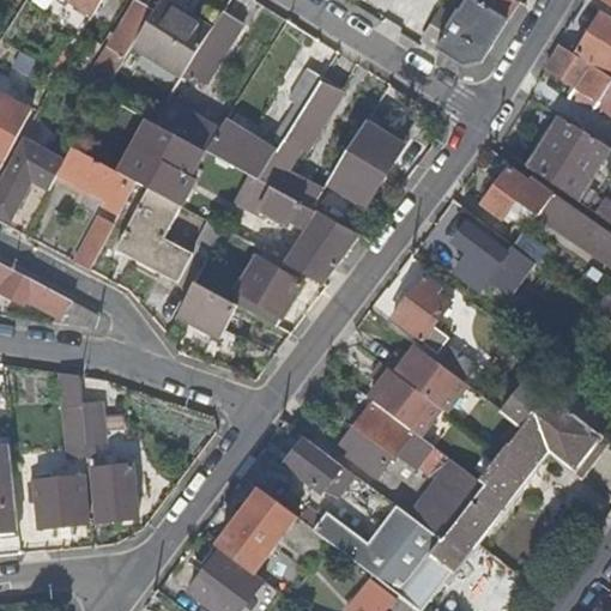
[(67,0),(94,16),(102,0),(67,0)]
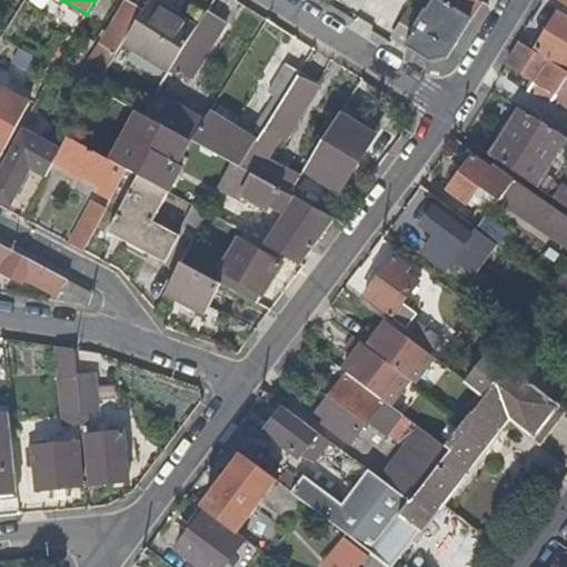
[(123,0),(77,78),(93,87),(121,40),(141,8),(129,0),(123,0)]
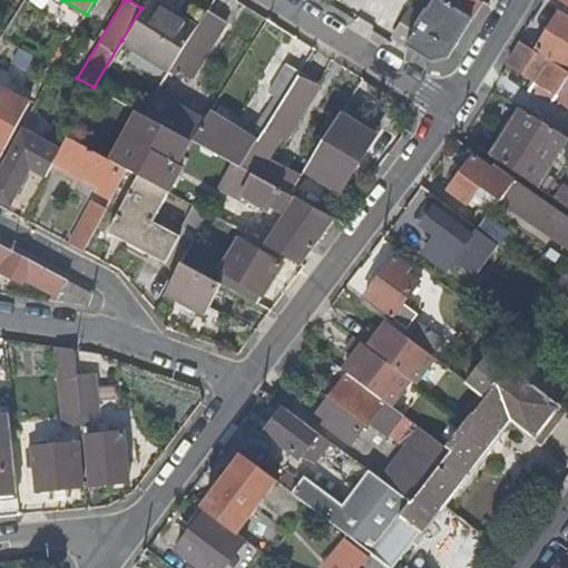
[(121,40),(169,70),(173,65),(197,25),(158,0),(146,0),(142,8),(121,40)]
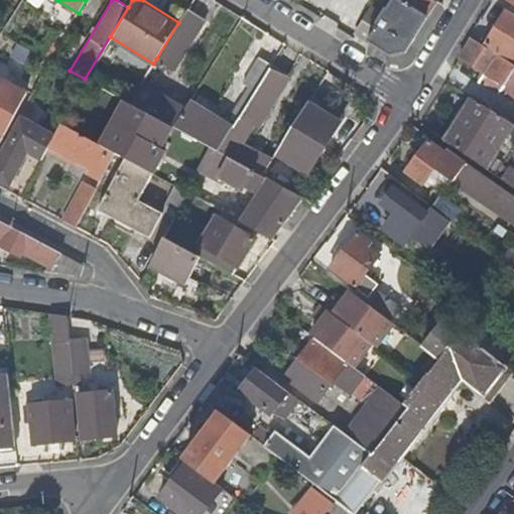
[(426,14),(435,0),(392,0),(388,8),(386,6),(382,12),(371,6),(355,32),(367,40),(389,53),(404,50),(426,14)]
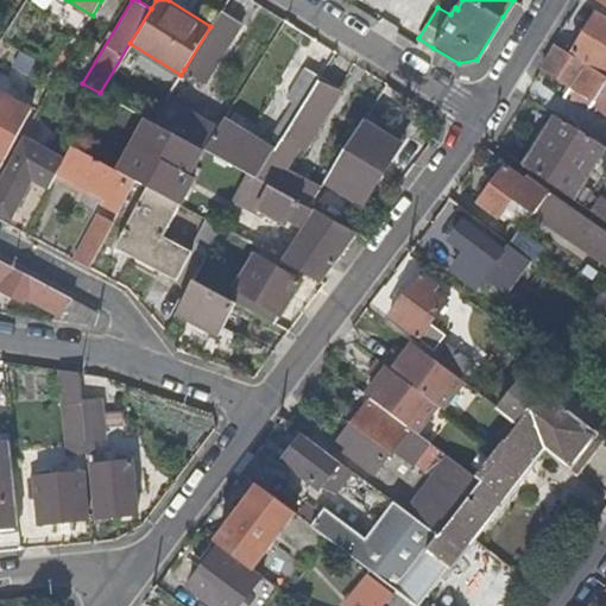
[(242,21),(222,8),(210,26),(184,69),(204,82),(242,21)]
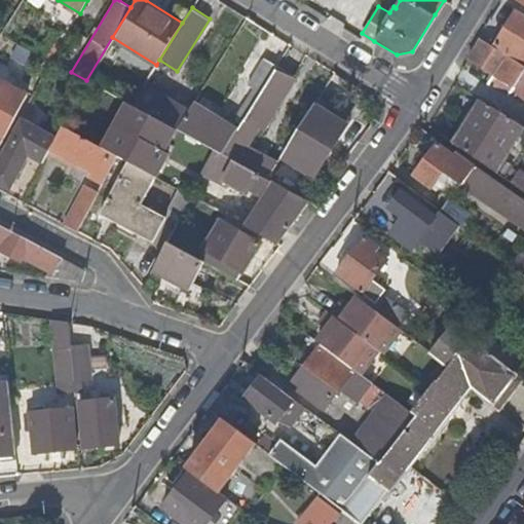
[(509,54),(508,57),(523,66),(523,15),(515,10),(493,45),(509,54)]
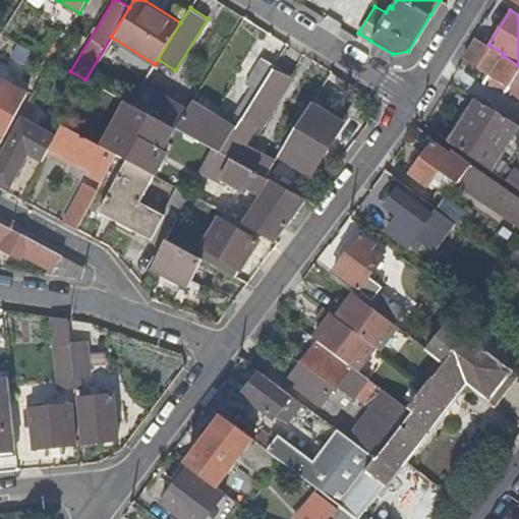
[(518,65),(503,56),(475,39),(462,60),(487,76),(483,83),(502,95),(507,88),(511,91),(510,93),(518,98),(518,65)]
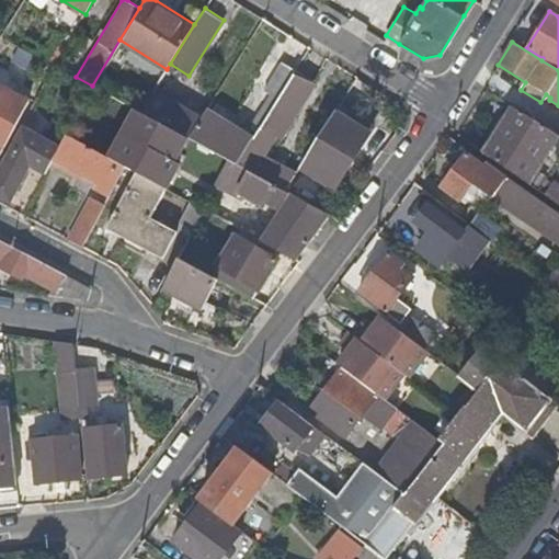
[(262,88),(269,91),(277,98),(293,72),(295,69),(281,59),(262,88)]
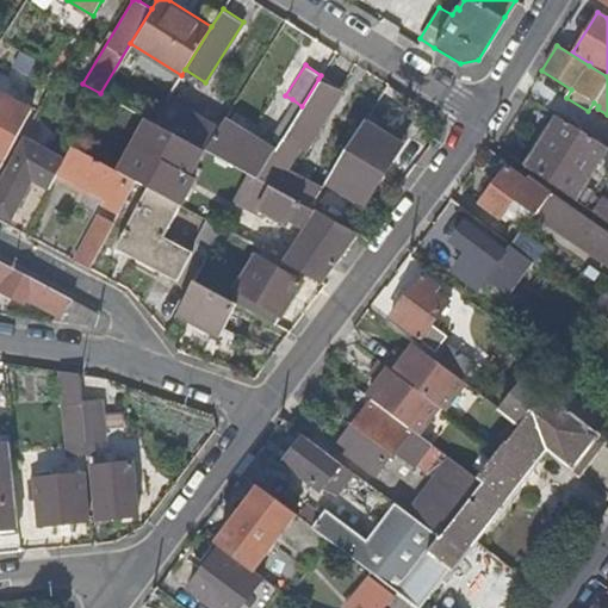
[(339,91),(318,79),(302,106),(284,135),(275,148),(258,178),(271,185),(310,206),(321,188),(285,169),(302,142),(306,144),(339,91)]
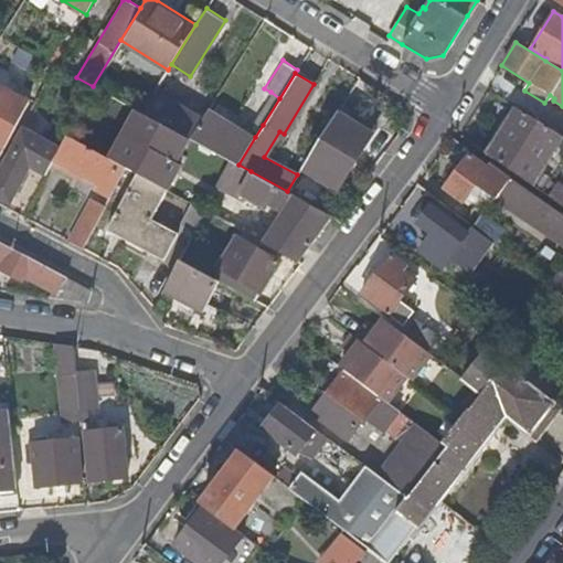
[(0,152),(1,153),(29,99),(0,84),(0,152)]
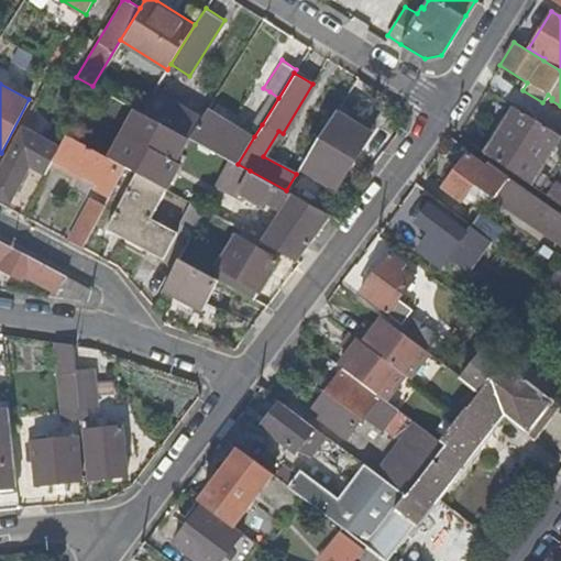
[(202,117),(154,90),(141,112),(189,138),(202,117)]
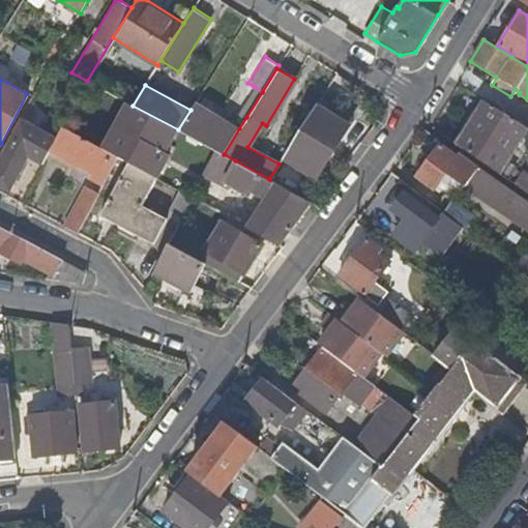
[(237,111),(246,117),(262,92),(254,86),(237,111)]
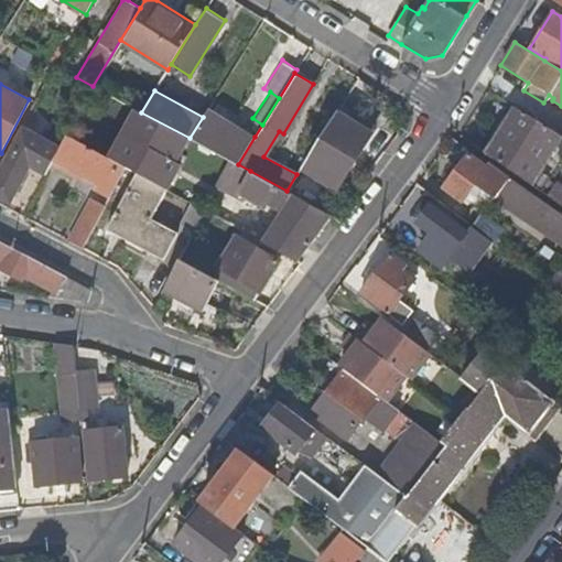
[(336,110),(369,130),(373,125),(341,105),(336,110)]
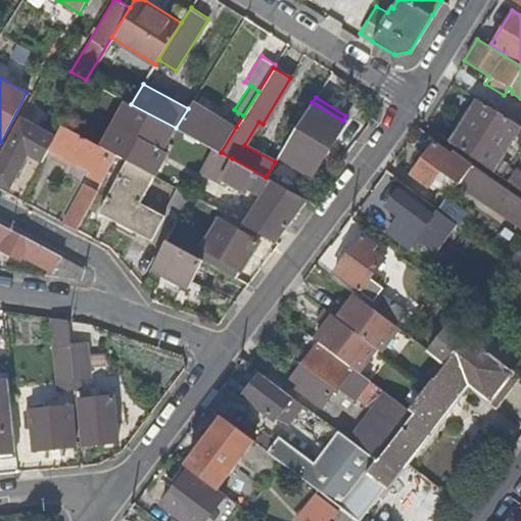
[(477,98),(451,142),(491,171),(519,125),(477,98)]
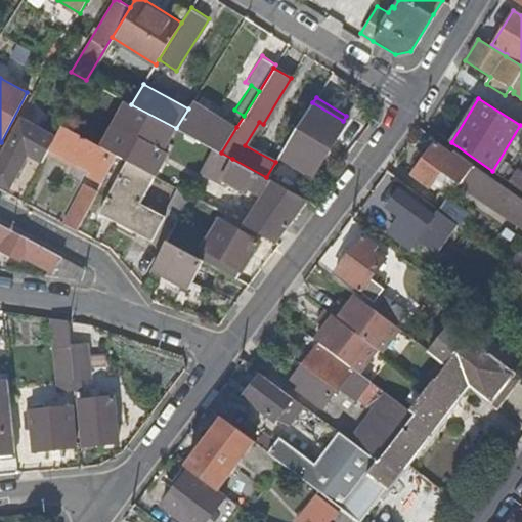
[(343,121),(312,102),(279,156),(310,174),(343,121)]
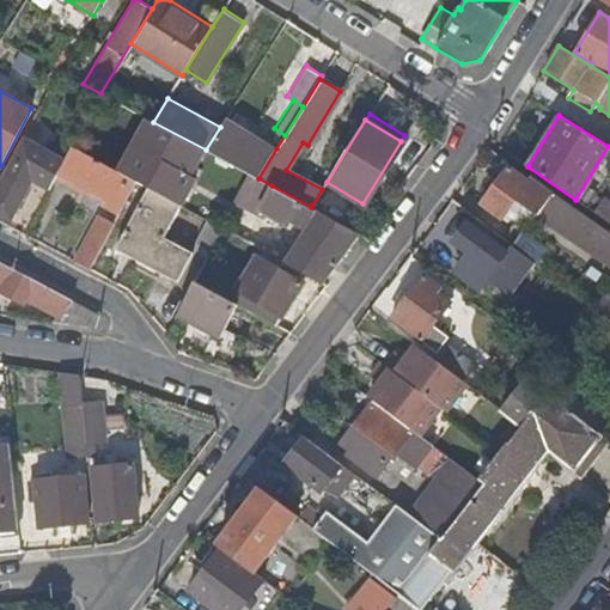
[(276,148),(224,121),(220,127),(206,150),(258,178),(276,148)]
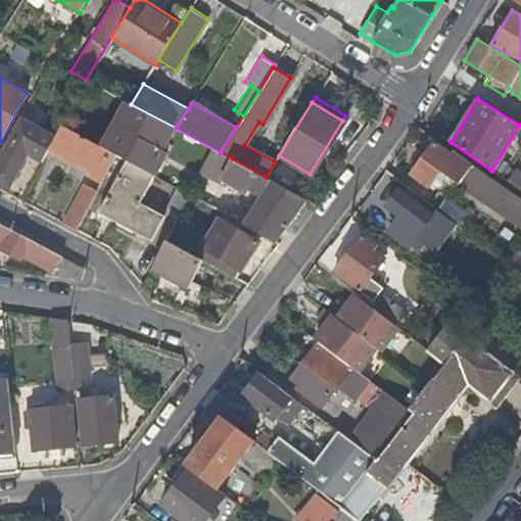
[(27,153),(43,160),(50,146),(56,134),(60,127),(44,119),(40,127),(21,117),(0,156),(0,180),(9,185),(27,153)]
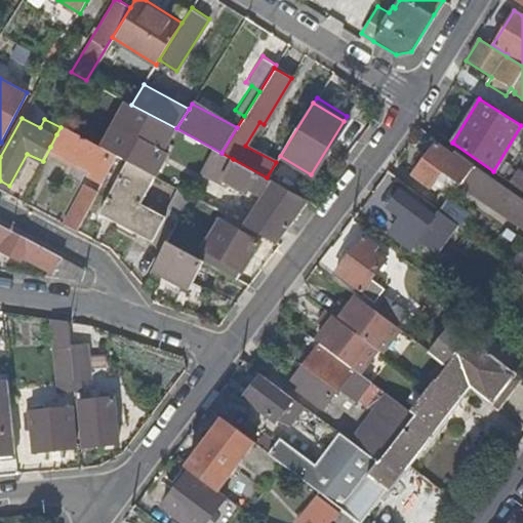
[(50,147),(106,175),(117,154),(62,125),(61,127),(56,134),(50,147)]
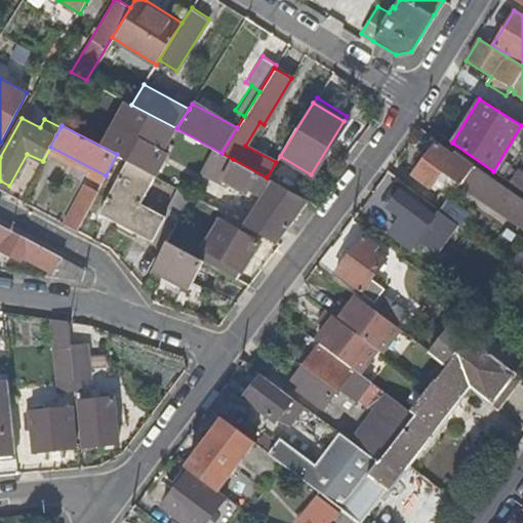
[(522,224),(522,198),(438,139),(412,172),(430,186),(443,169),(461,182),(461,180),(522,224)]
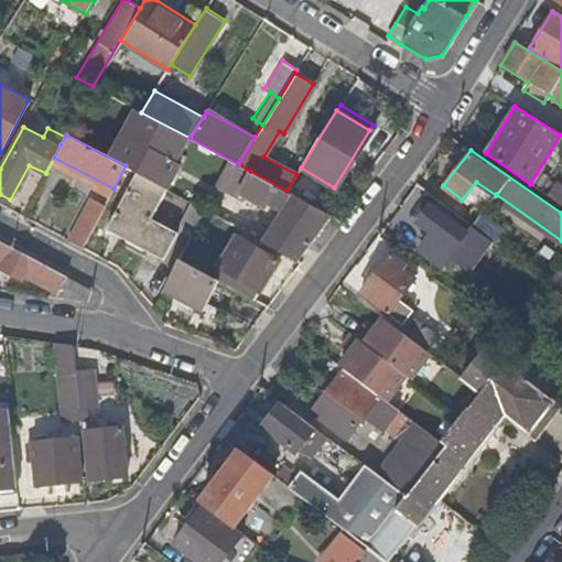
[(273,222),(262,240),(296,259),(331,215),(287,191),(250,171),(240,188),(265,203),(268,198),(279,204),(269,220),(273,222)]
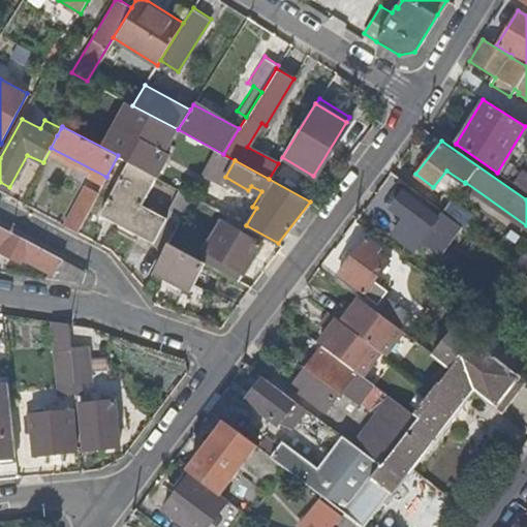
[(142,204),(156,177),(129,161),(100,213),(154,242),(166,217),(142,204)]
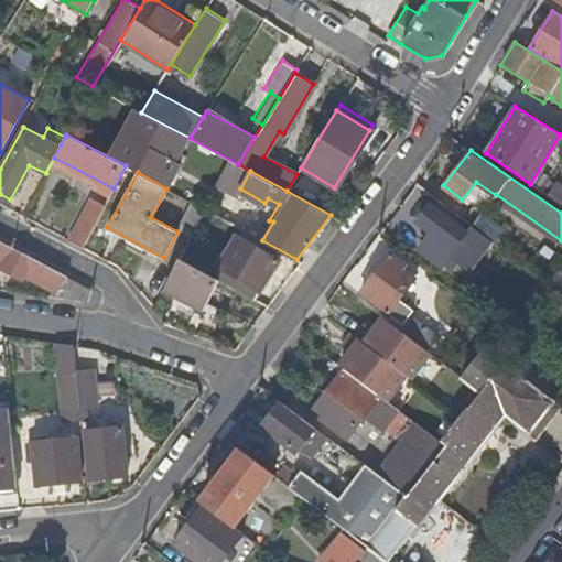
[(561,186),(552,181),(543,193),(561,205),(561,186)]
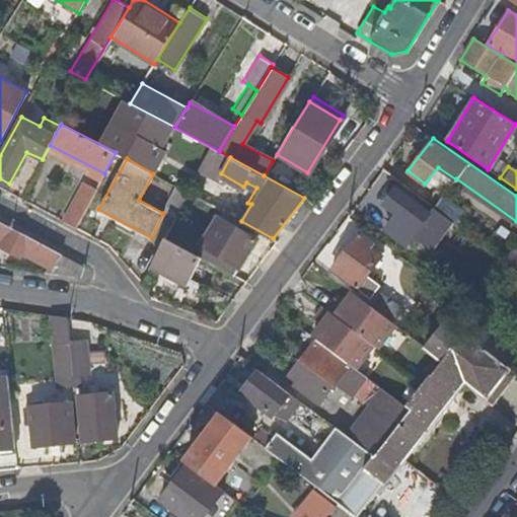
[(452,185),(456,179),(438,167),(425,183),(430,187),(436,179),(442,177),(452,185)]
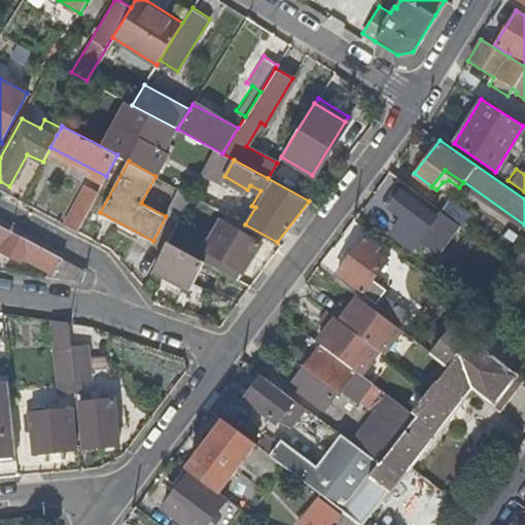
[(65,221),(77,229),(99,188),(86,181),(65,221)]
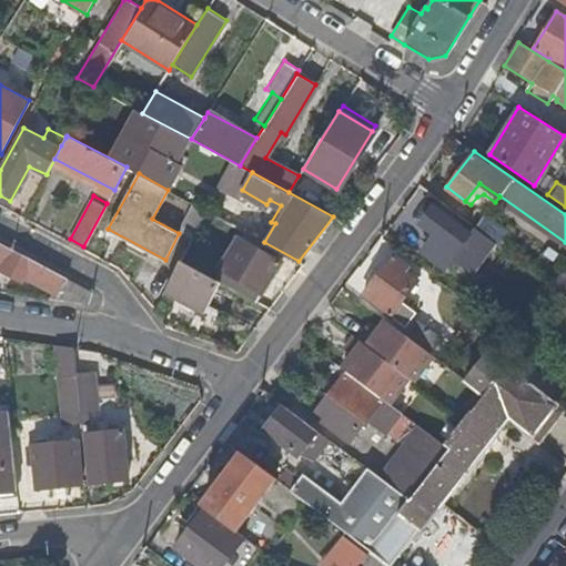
[(444,265),(451,256),(474,226),(473,225),(437,199),(420,222),(434,233),(422,249),(444,265)]
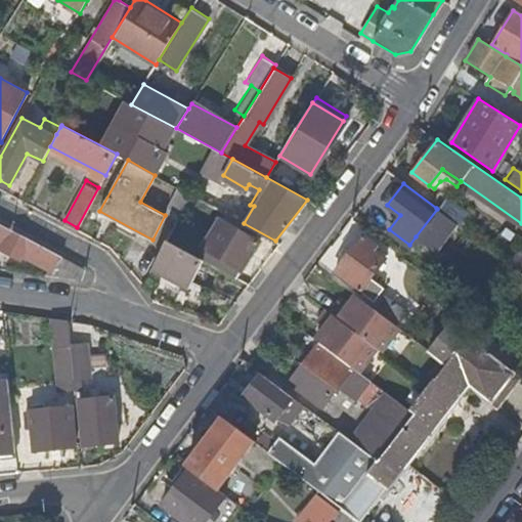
[(177,218),(189,194),(177,187),(165,212),(177,218)]
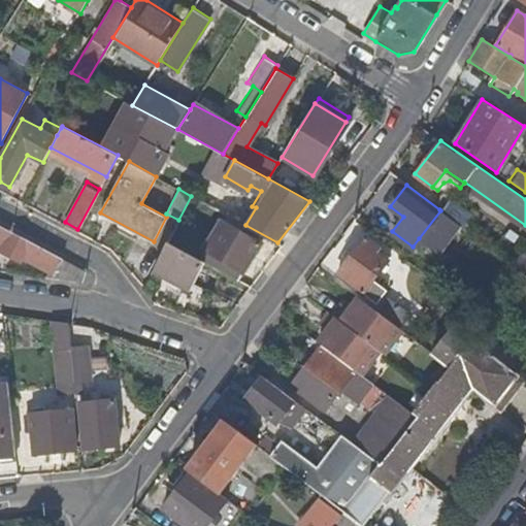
[(460,225),(469,212),(449,197),(439,209),(440,210),(449,217),(460,225)]
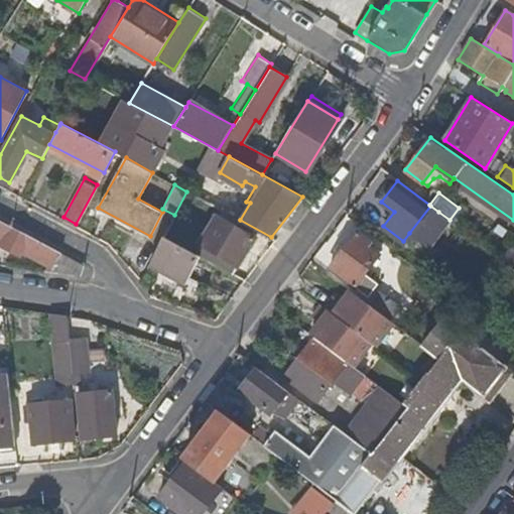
[(418,240),(438,212),(430,206),(409,233),(418,240)]
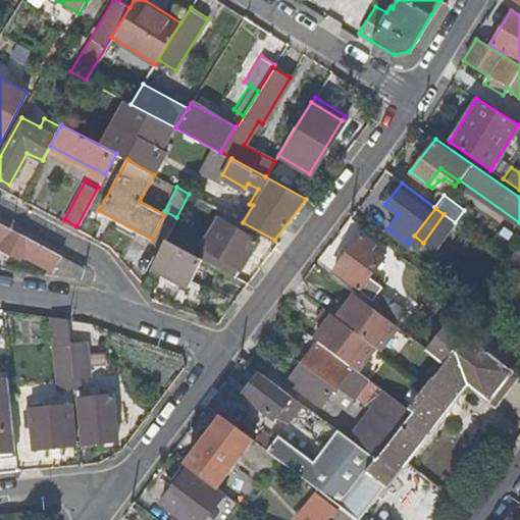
[(468,214),(464,210),(455,222),(459,226),(468,214)]
